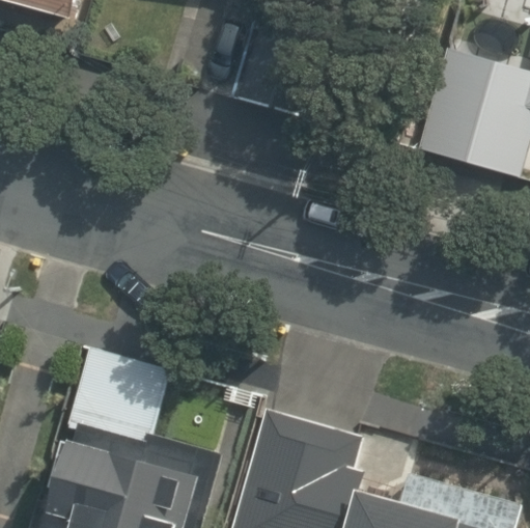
[(10,0),(78,18),(82,0),(10,0)]
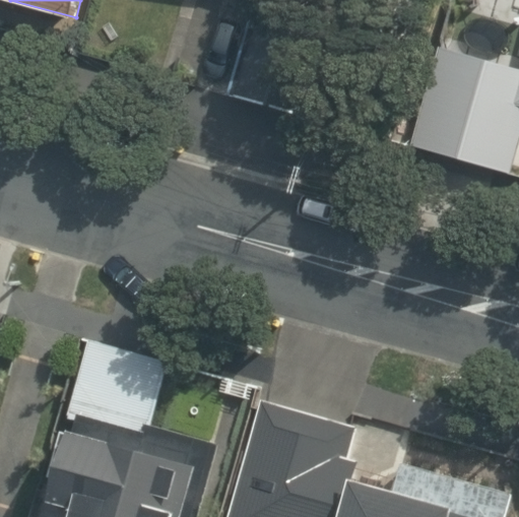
[(252,0),(226,91),(304,113),(331,17),(268,0),(252,0)]
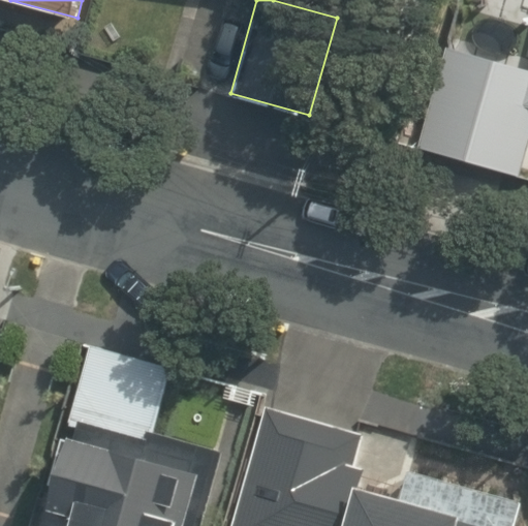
[(514,175),(527,125),(527,106),(519,104),(527,72),(527,70),(438,44),(409,144),(514,175)]
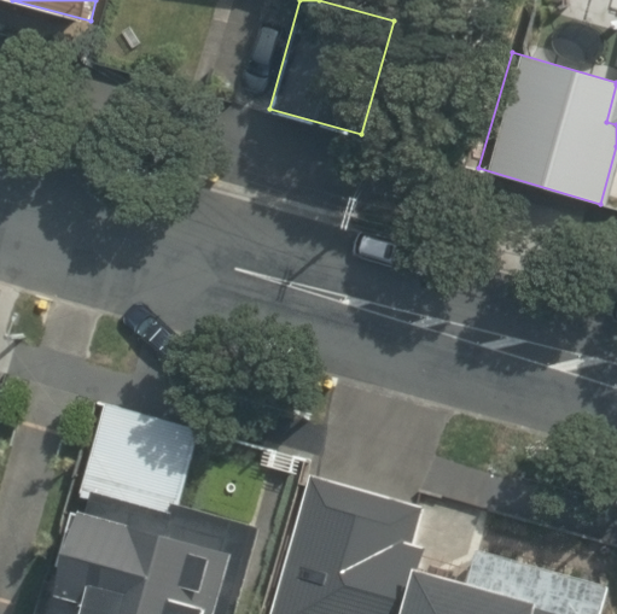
[(616,85),(606,122),(616,124),(616,85)]
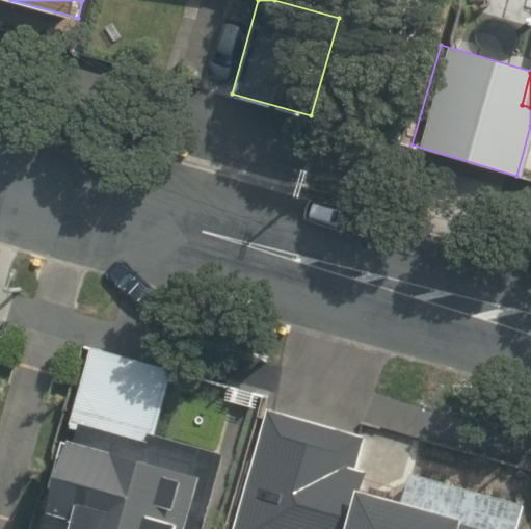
[(201,528),(222,455),(154,435),(173,369),(89,344),(57,456),(71,460),(56,510),(75,516),(71,528),(201,528)]
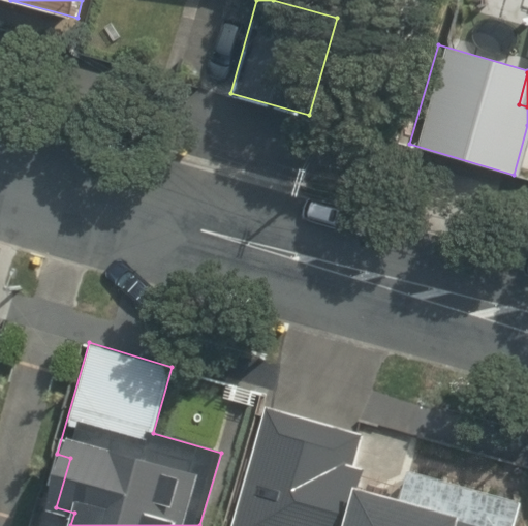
[(515,525),(521,504),(410,473),(403,501),(365,490),(370,471),(356,467),(365,436),(267,409),(234,525),(515,525)]
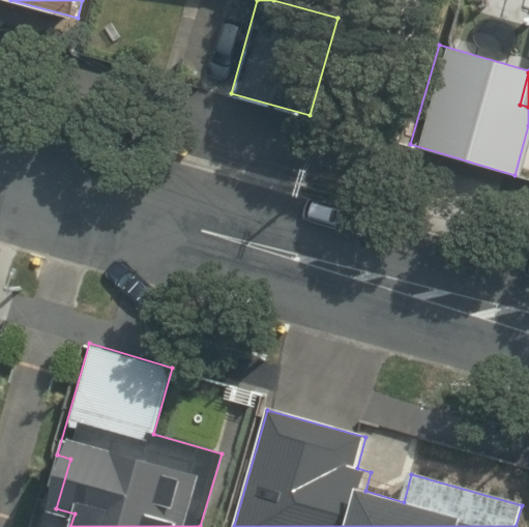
All buildings are outlined.
